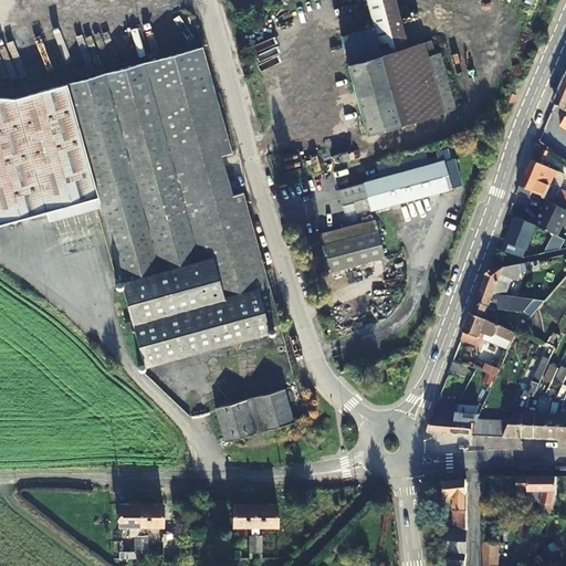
[(380,55),(407,48),(392,0),(364,0),(371,25),(380,55)]
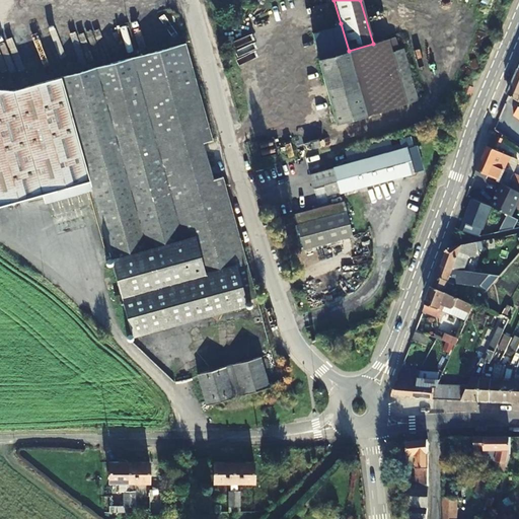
[(341,23),(310,33),(317,60),(349,51),(341,23)]
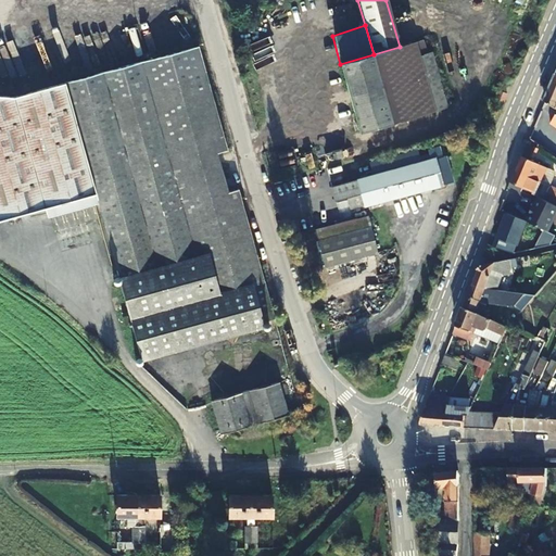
[(421,40),(400,47),(374,54),(340,64),(358,133),(445,109),(430,53),(426,54),(421,40)]
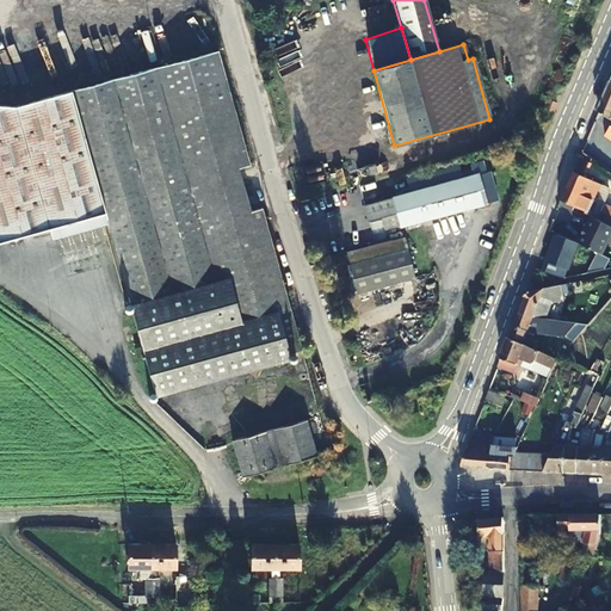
[(0,241),(48,228),(104,213),(107,224),(128,302),(125,304),(124,307),(124,310),(129,314),(131,314),(141,352),(133,355),(135,364),(143,363),(152,393),(149,395),(149,397),(149,399),(150,399),(153,399),(155,396),(155,394),(288,357),(289,359),(291,359),(294,359),(294,357),(291,355),(302,352),(263,208),(250,211),(238,171),(251,166),(218,51),(217,51),(14,106),(0,105),(0,241)]
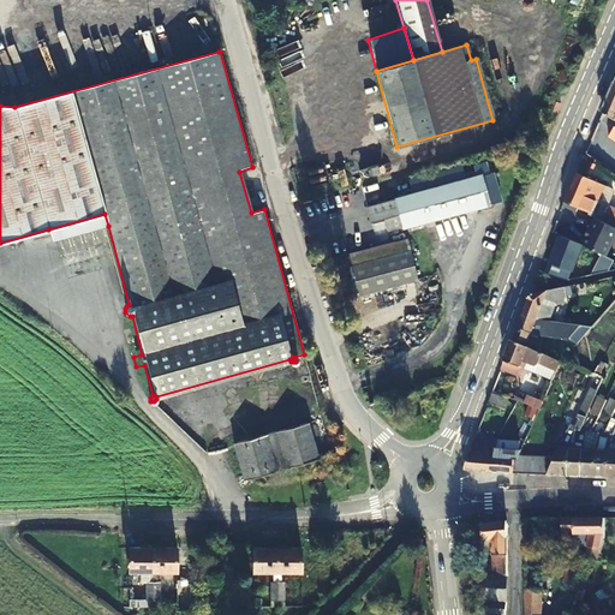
[(614,94),(610,93),(602,112),(614,119),(614,94)]
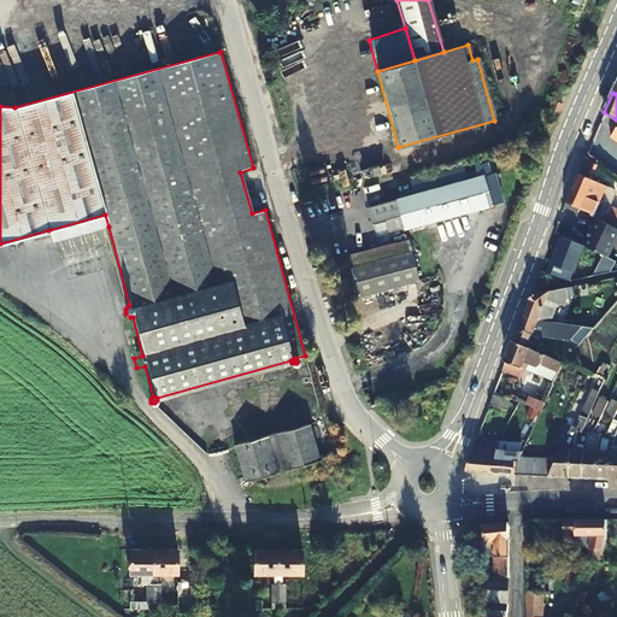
[(551,104),(545,121),(553,124),(560,106),(551,104)]
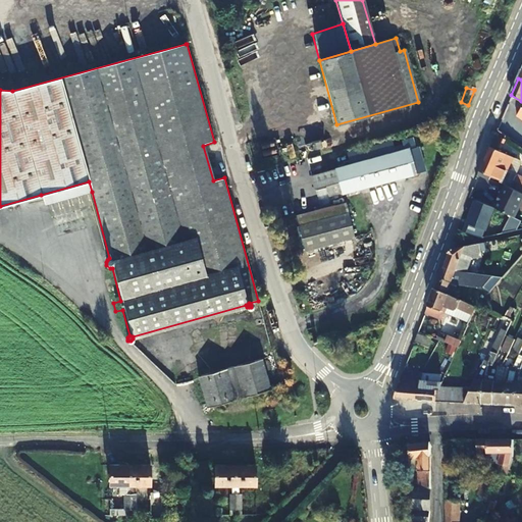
[(340,180),(344,195),(426,171),(421,148),(416,149),(413,138),(403,141),(405,152),(397,155),(393,141),(348,153),(351,165),(314,176),(316,187),(340,180)]
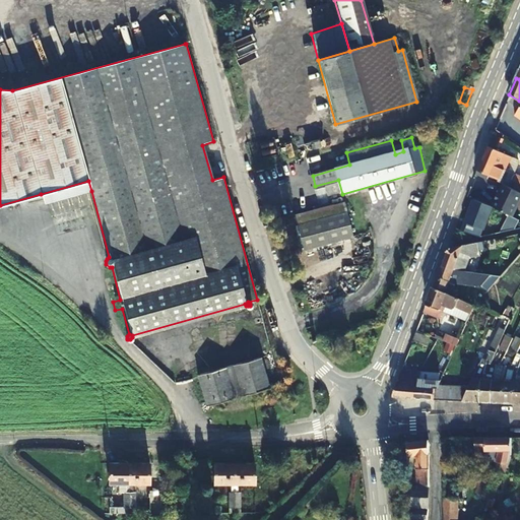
[(513,157),(488,146),(477,171),(499,180),(498,182),(499,183),(504,170),(508,171),(513,157)]
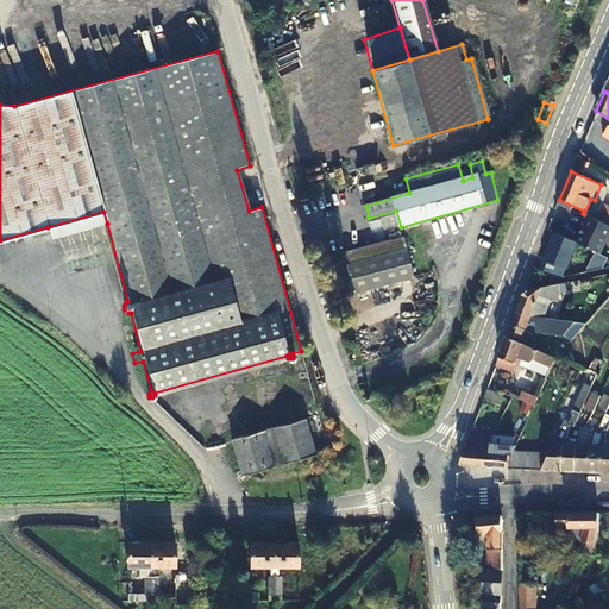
[(104,212),(48,227),(51,239),(107,224),(104,212)]
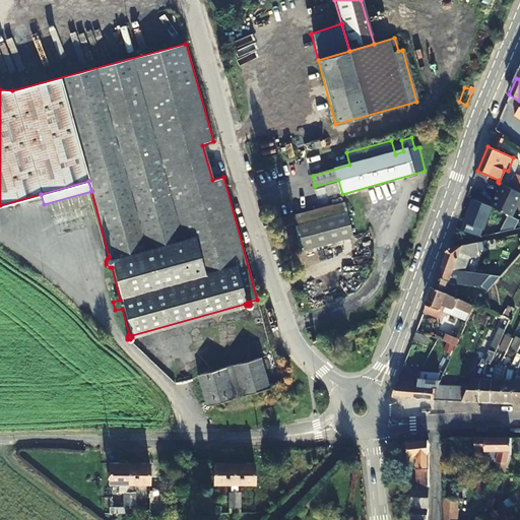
[(519,184),(511,181),(509,187),(519,192),(519,184)]
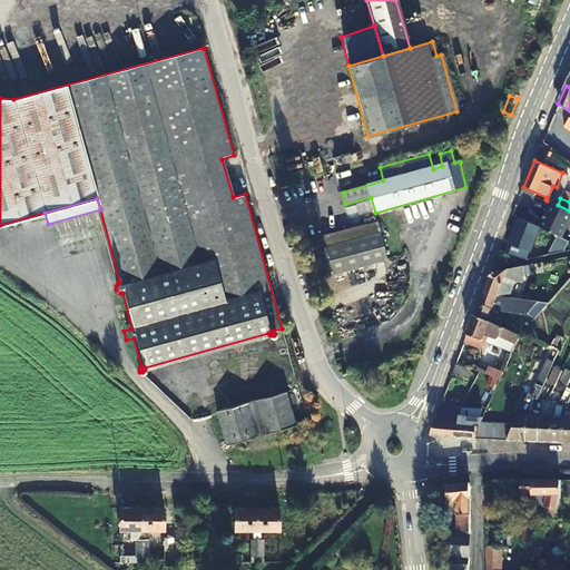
[(569,225),(569,210),(558,205),(552,202),(540,226),(563,238),(569,225)]
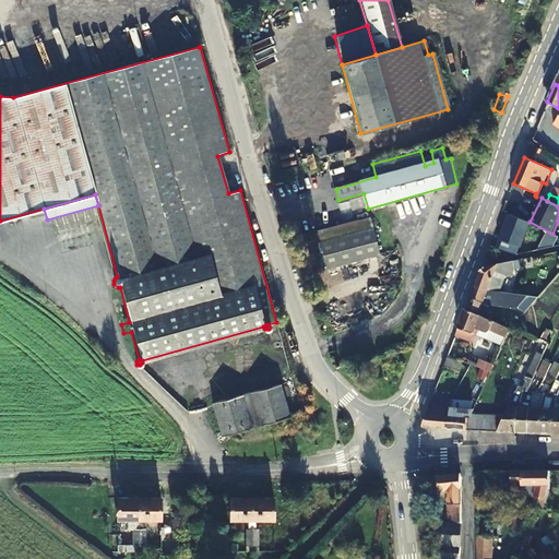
[(497,248),(515,256),(520,246),(528,223),(509,215),(497,248)]
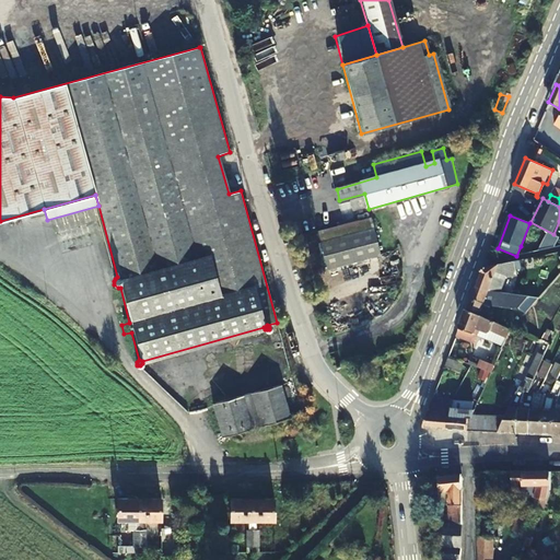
[(383,256),(372,218),(319,232),(329,270),(383,256)]
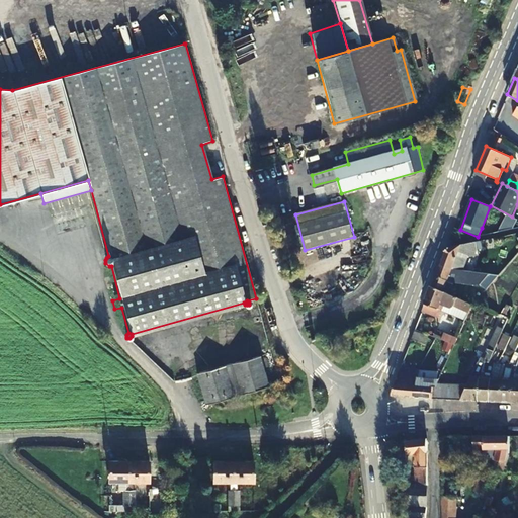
[(459,231),(453,229),(449,239),(451,242),(455,241),(459,231)]
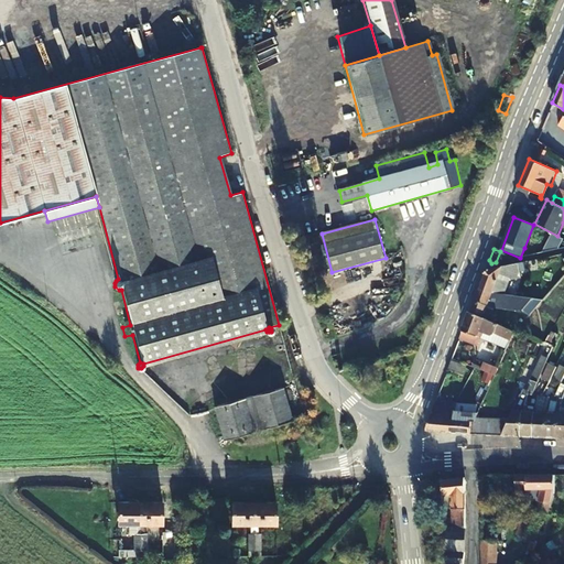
[(492,293),(506,294),(511,279),(521,277),(519,263),(486,271),(479,288),(480,289),(492,293)]
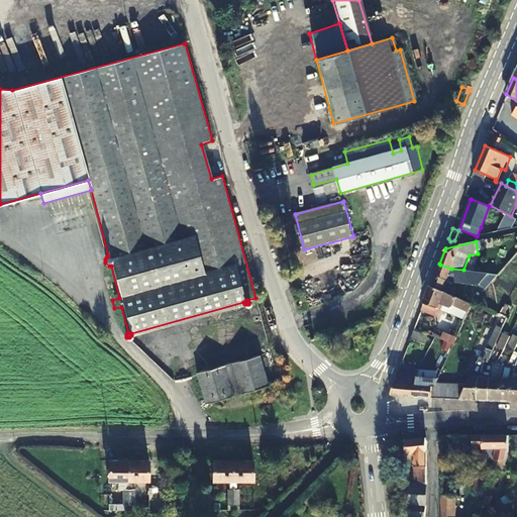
[(432,286),(446,292),(447,287),(444,285),(446,280),(451,269),(440,265),(439,264),(431,285),(432,286)]
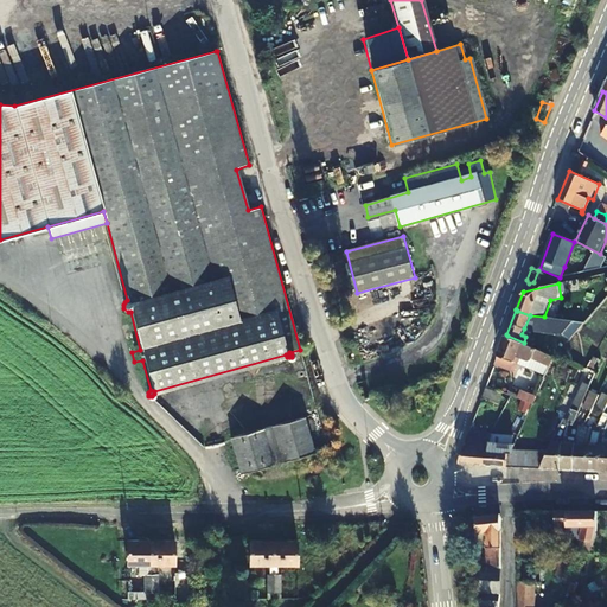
[(530,315),(524,328),(564,334),(570,339),(586,321),(544,317),(530,315)]
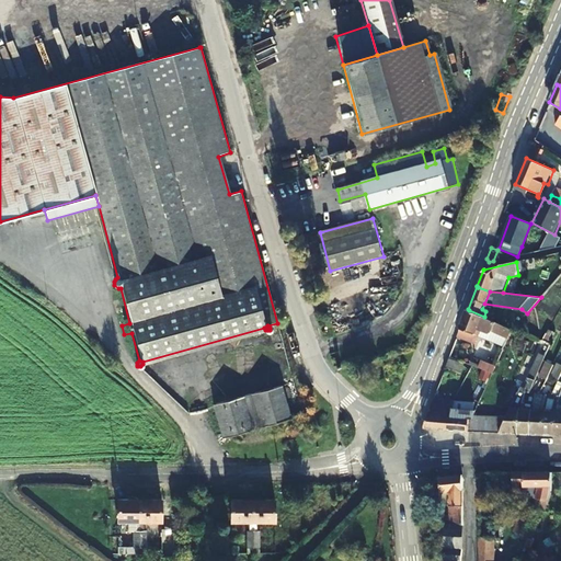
[(458,338),(474,343),(477,334),(505,345),(508,339),(512,331),(484,317),(469,310),(468,309),(458,338)]
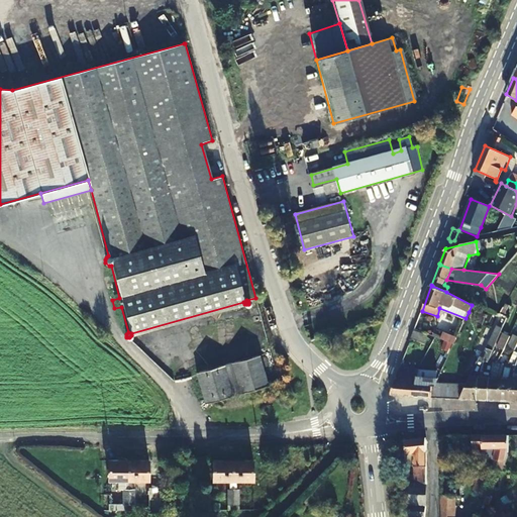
[(491,354),(502,329),(496,326),(486,352),(491,354)]
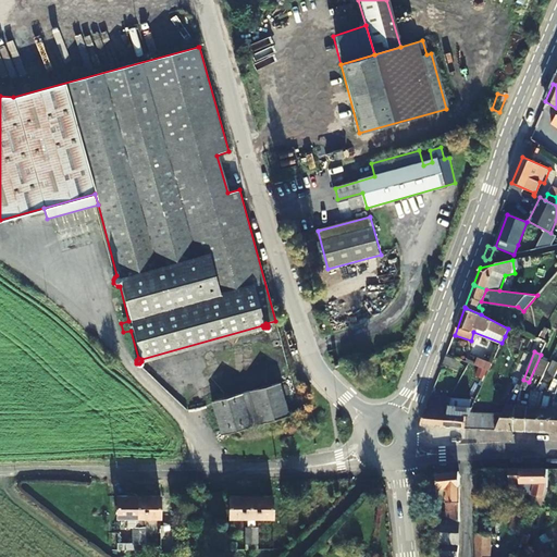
[(461,361),(446,355),(444,363),(459,369),(461,361)]
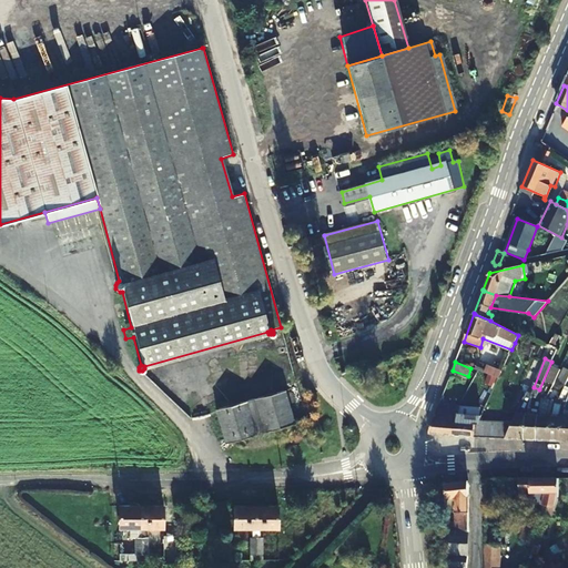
[(553,384),(560,369),(553,366),(546,381),(553,384)]
